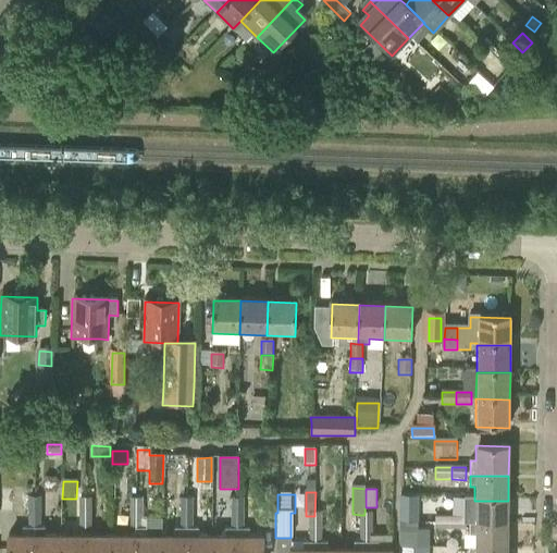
[(463,501),(463,518),(463,526),(465,526),(470,526),(474,526),(508,526),(508,501),(474,501),(474,499),(463,499),(463,501)]
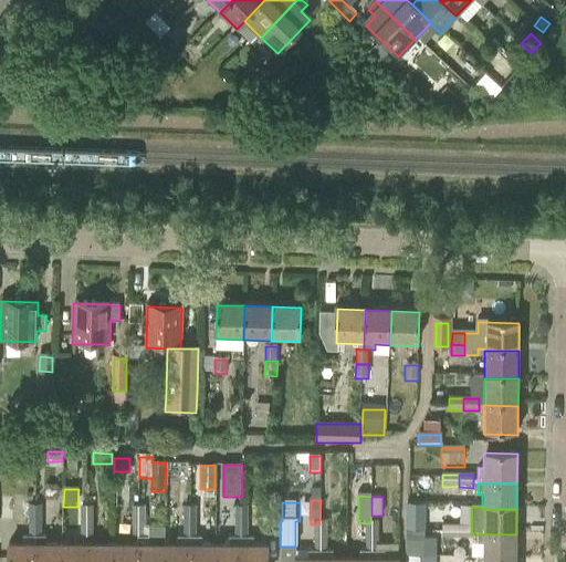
[(29,508),(28,522),(42,522),(42,508),(35,508),(29,508)]
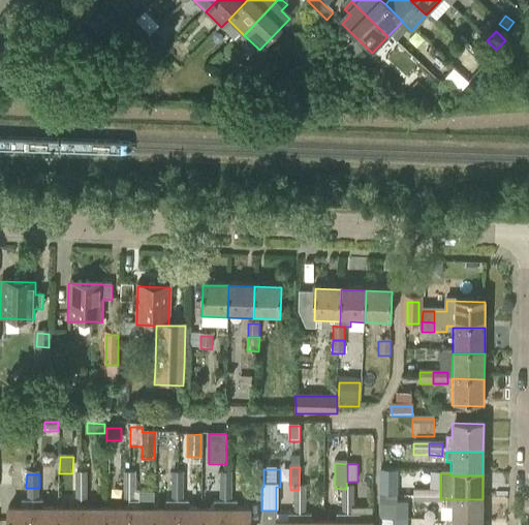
[(75,474),(74,490),(87,490),(87,474),(81,474),(75,474)]
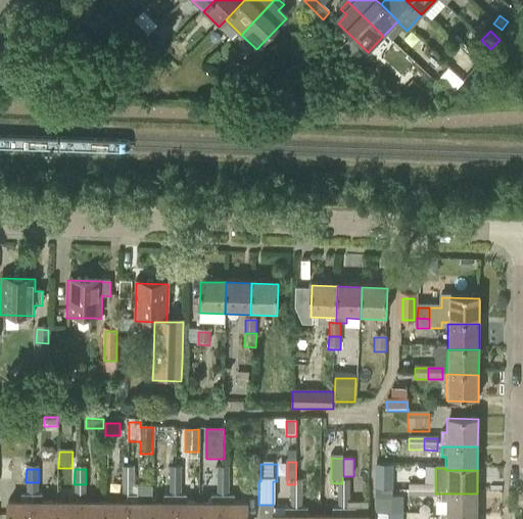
[(133,470),(127,469),(123,469),(122,483),(133,483),(133,470)]
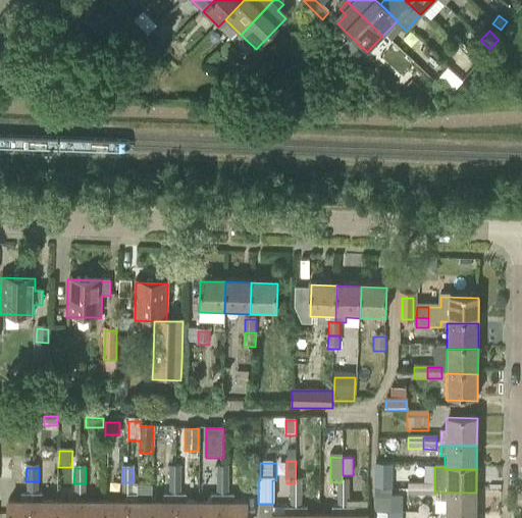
[(170,469),(169,483),(179,483),(180,469),(174,469),(170,469)]
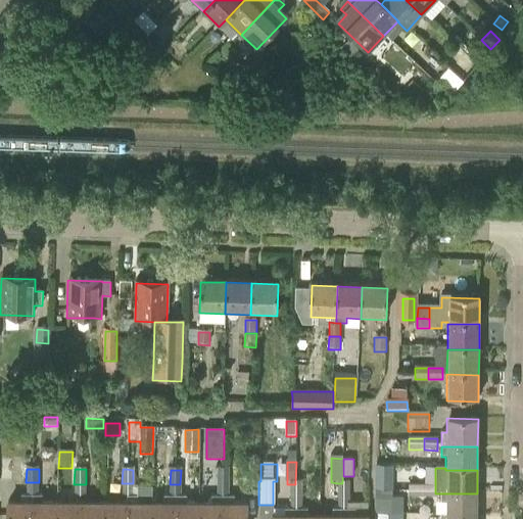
[(218,486),(228,486),(229,470),(222,470),(218,470),(218,486)]
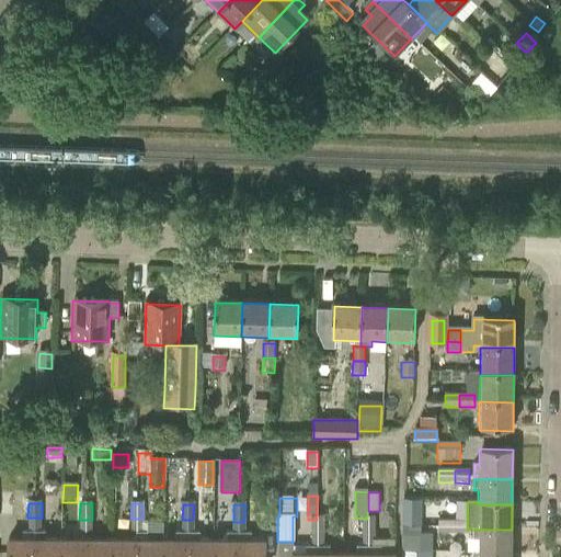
[(403,527),(422,527),(422,516),(403,516),(403,527)]
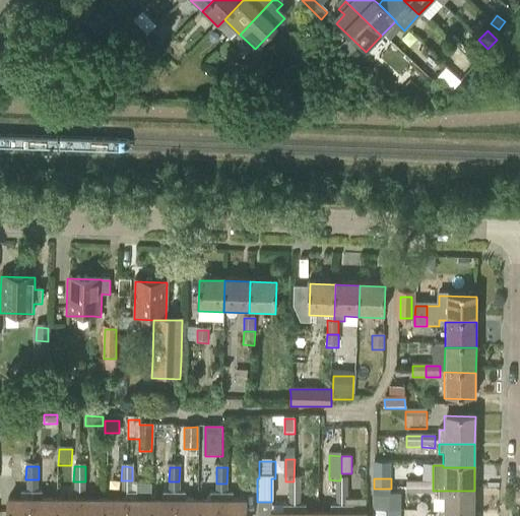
[(39,479),(25,479),(25,494),(33,494),(39,494),(39,479)]
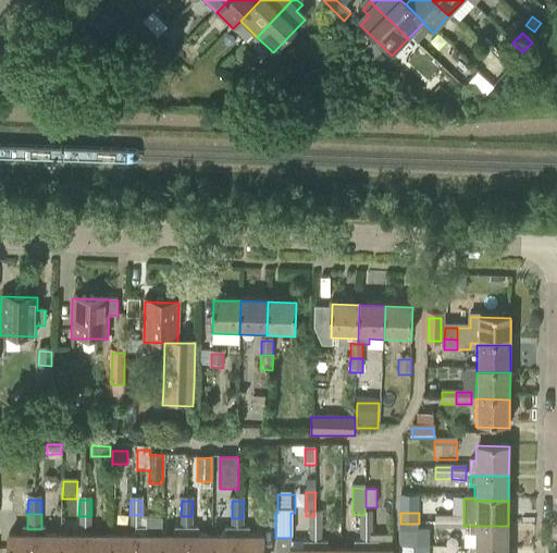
[(141,515),(130,515),(130,531),(135,531),(135,530),(140,530),(141,515)]
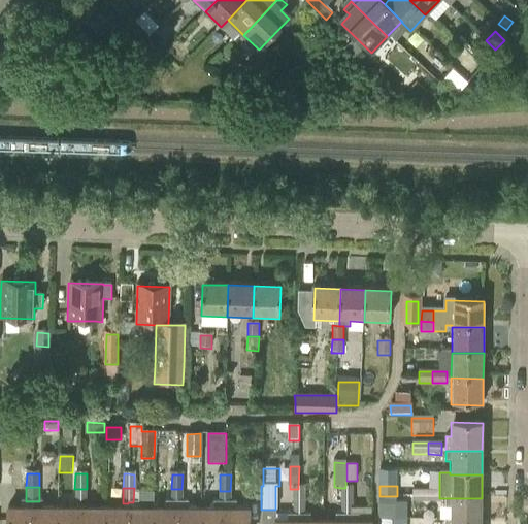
[(345,488),(341,488),(340,502),(352,502),(352,488),(348,488),(345,488)]
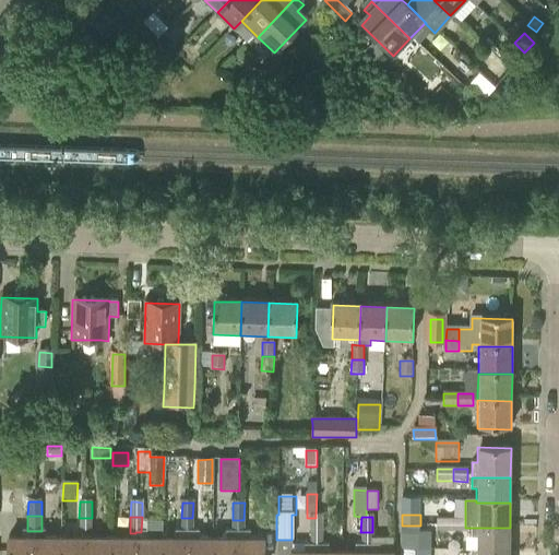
[(92,518),(79,518),(79,533),(84,533),(85,533),(92,533),(92,518)]
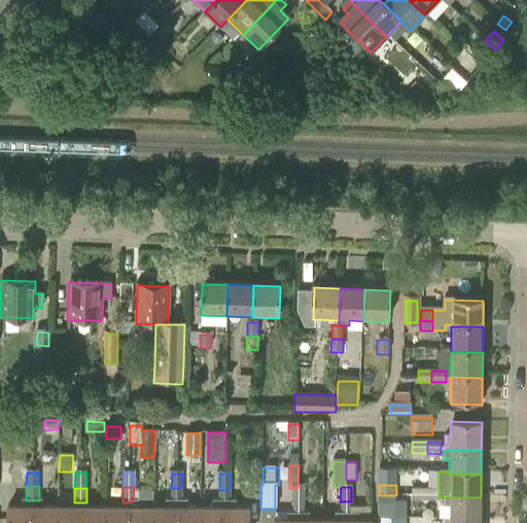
[(171,488),(171,501),(176,501),(180,501),(181,488),(171,488)]
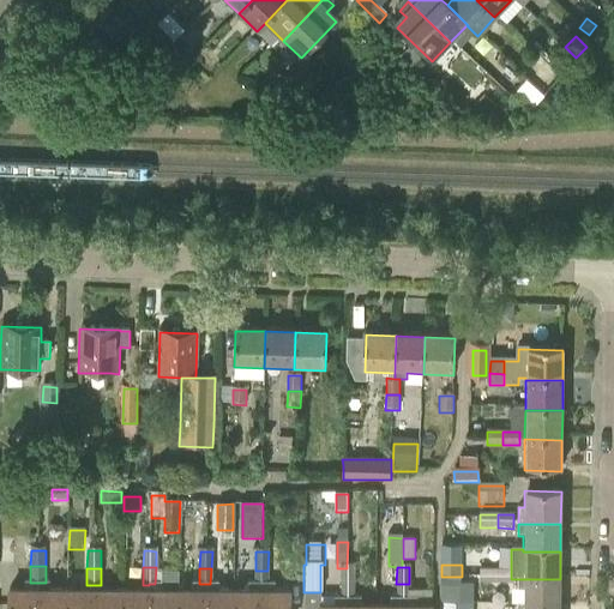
[(347,568),(342,568),(341,584),(348,585),(354,585),(354,568),(348,568),(347,568)]
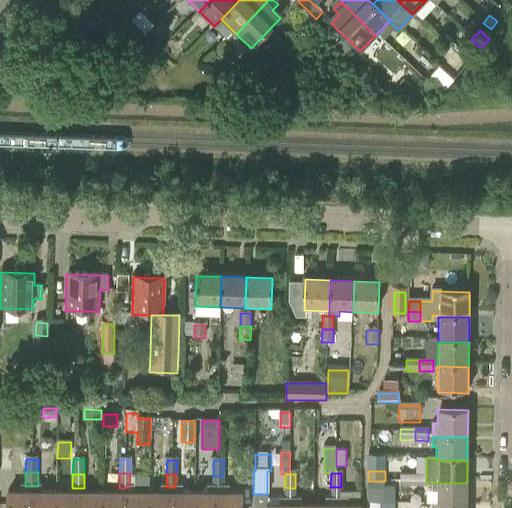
[(213,476),(212,488),(217,488),(223,489),(223,476),(213,476)]
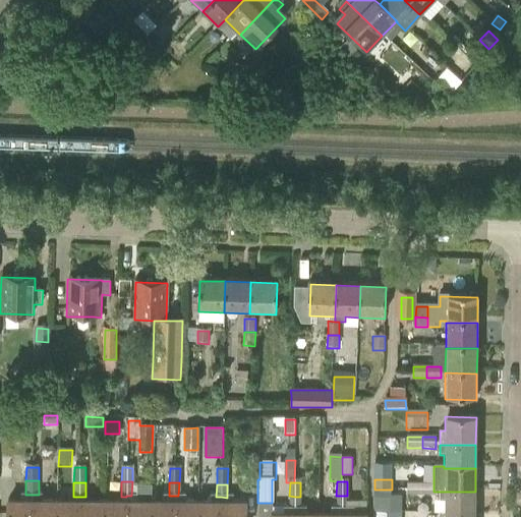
[(421,497),(421,484),(407,484),(407,497),(421,497)]
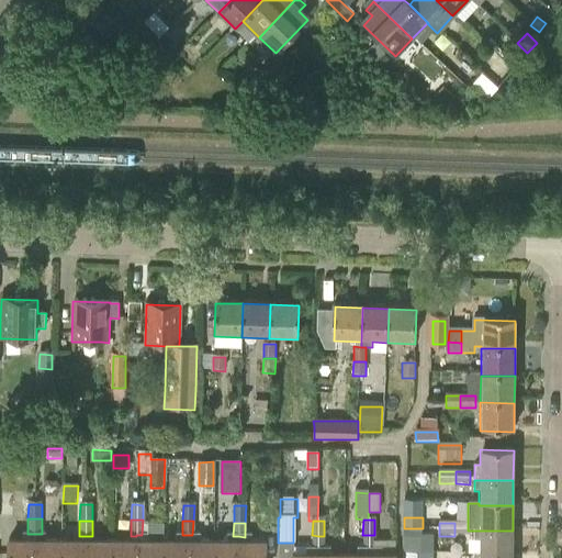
[(463,523),(454,523),(454,536),(469,536),(469,531),(468,531),(468,523),(463,523)]
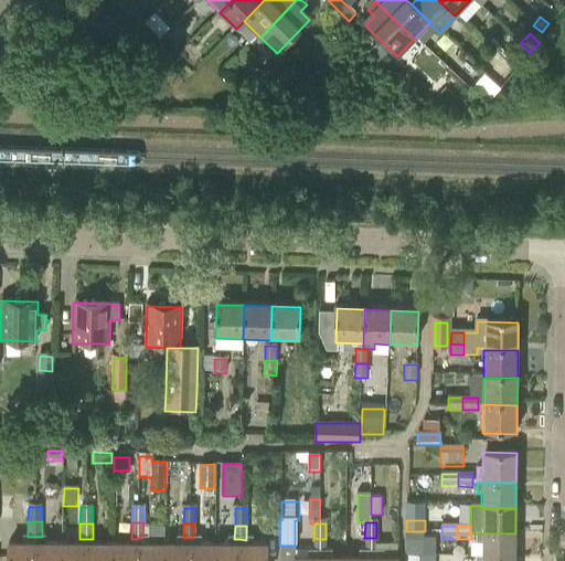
[(137,539),(137,543),(137,560),(162,560),(162,543),(162,527),(148,527),(148,538),(142,538),(137,538),(137,539)]
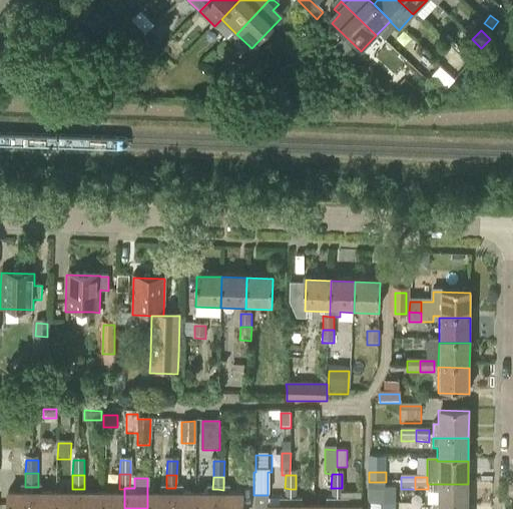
[(433,484),(433,496),(439,496),(439,507),(467,508),(468,484),(437,484),(433,484)]
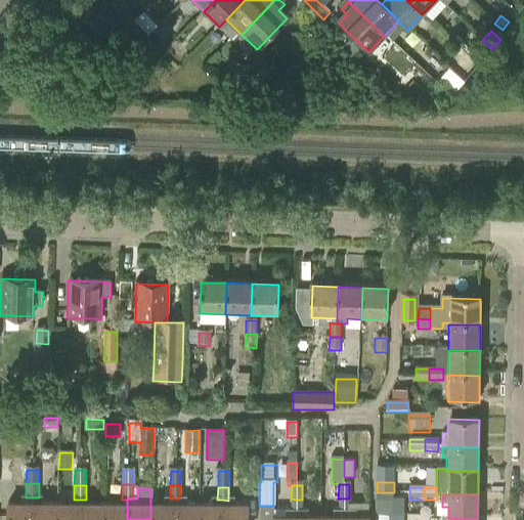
[(20,499),(20,504),(5,504),(5,519),(32,519),(33,497),(26,497),(20,497),(20,499)]
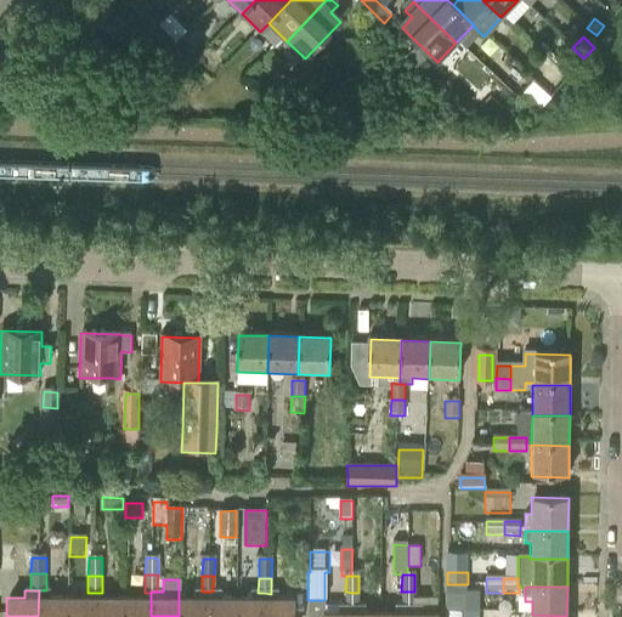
[(46,590),(39,590),(38,616),(66,616),(67,598),(66,598),(51,598),(51,590),(46,590)]
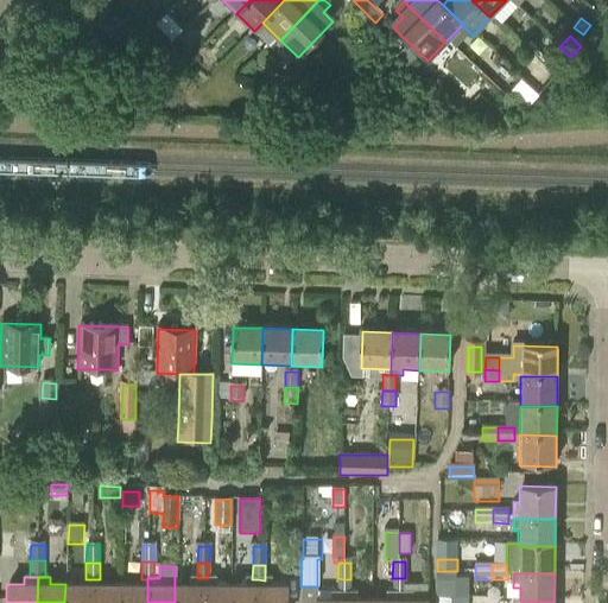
[(176,584),(175,584),(175,602),(202,602),(203,578),(197,578),(191,578),(191,584),(176,584)]
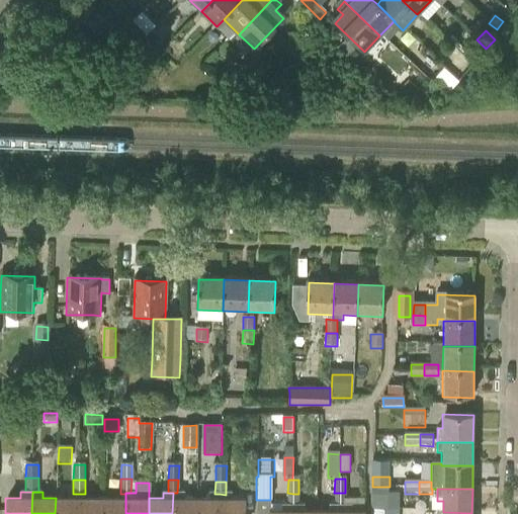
[(173,493),(172,513),(195,513),(196,499),(184,498),(184,494),(177,493),(173,493)]
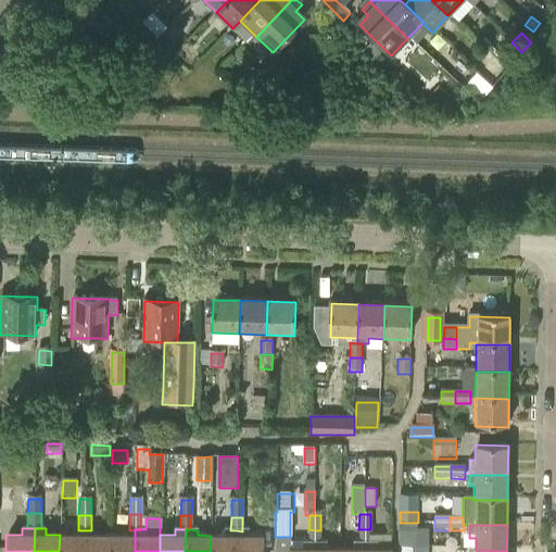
[(308,529),(308,543),(315,543),(320,543),(320,530),(315,530),(308,529)]
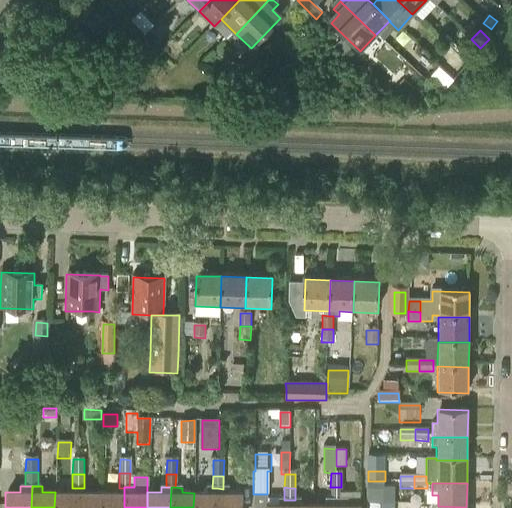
[(330,487),(330,501),(336,501),(341,501),(341,494),(341,487),(330,487)]
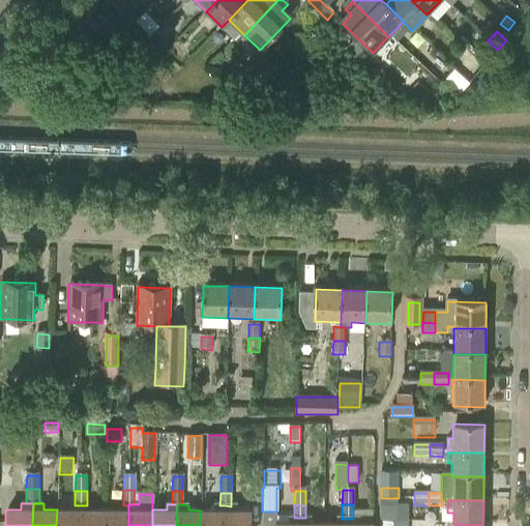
[(201,510),(200,525),(224,525),(225,505),(219,505),(216,505),(216,510),(202,510),(201,510)]
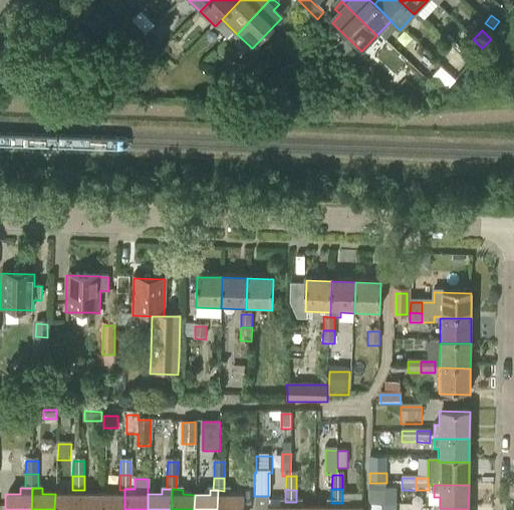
[(224,491),(218,490),(217,509),(242,509),(243,495),(231,495),(231,491),(224,491)]
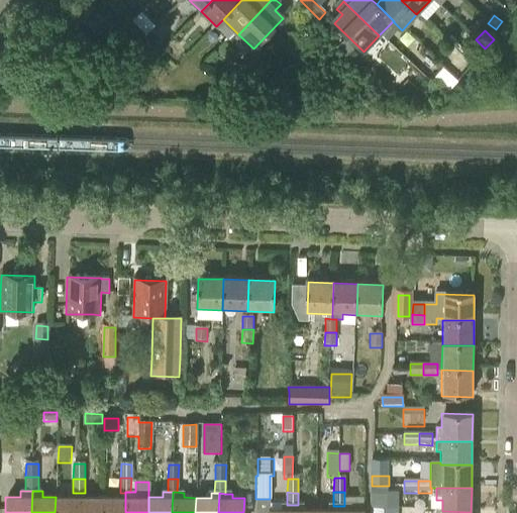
[(78,512),(79,497),(56,497),(55,512),(78,512)]
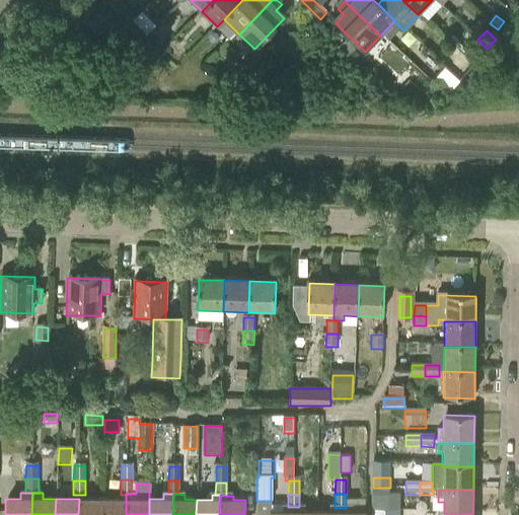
[(79,499),(78,514),(101,514),(102,499),(85,499),(79,499)]
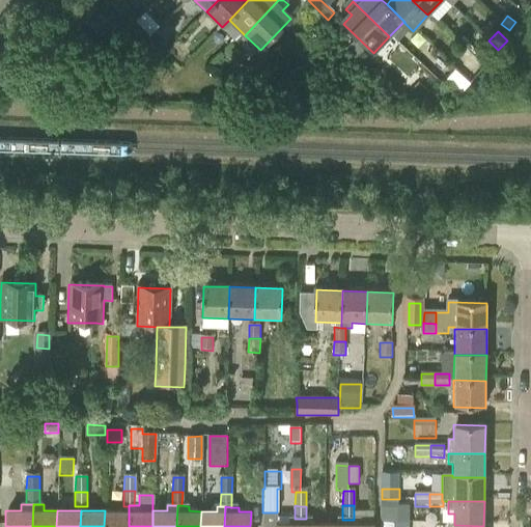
[(129,526),(129,510),(105,510),(104,526),(129,526)]
